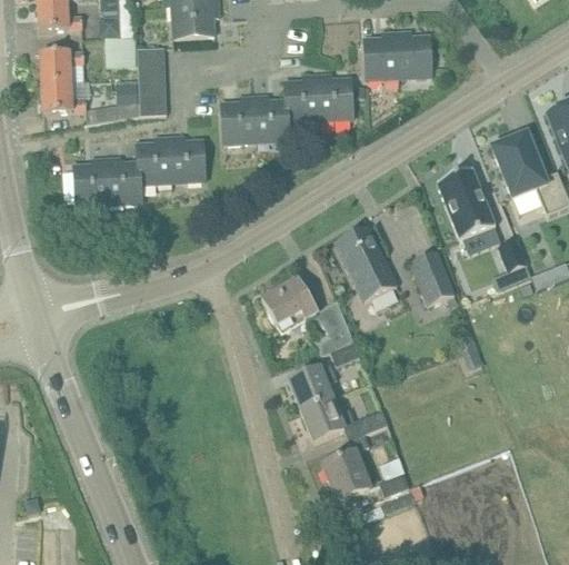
[(68,16),(68,0),(37,1),(38,31),(82,29),(82,16),(68,16)]
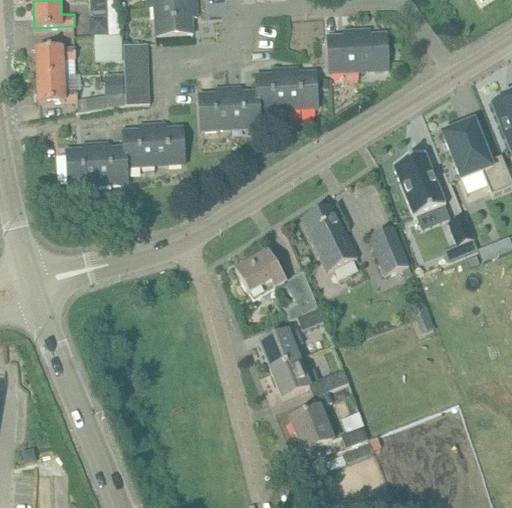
[(107,14),(107,0),(89,0),(90,11),(94,15),(107,14)]
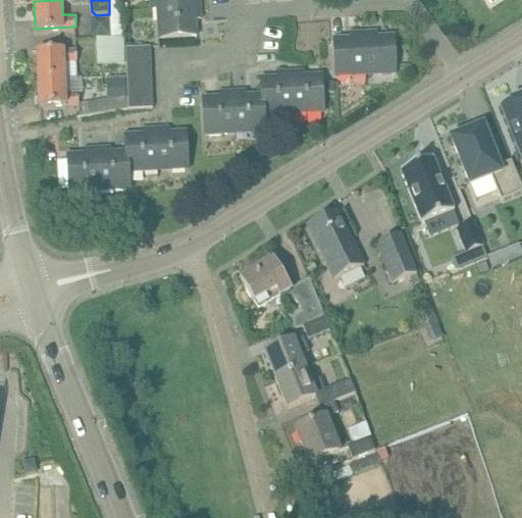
[(109,0),(109,14),(110,34),(122,34),(121,0),(109,0)]
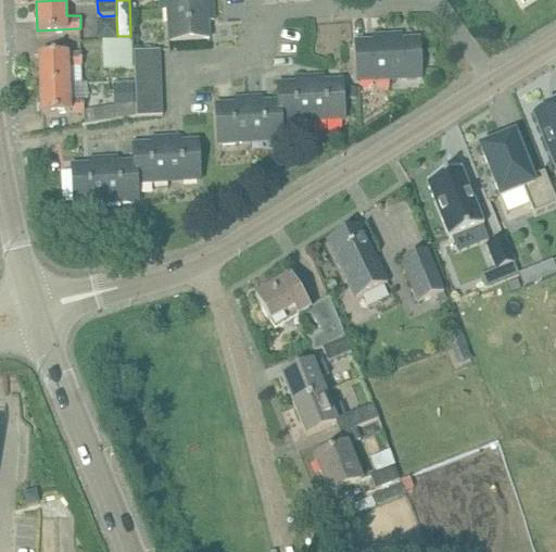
[(213,3),(166,7),(168,38),(209,35),(207,17),(214,17),(213,3)]
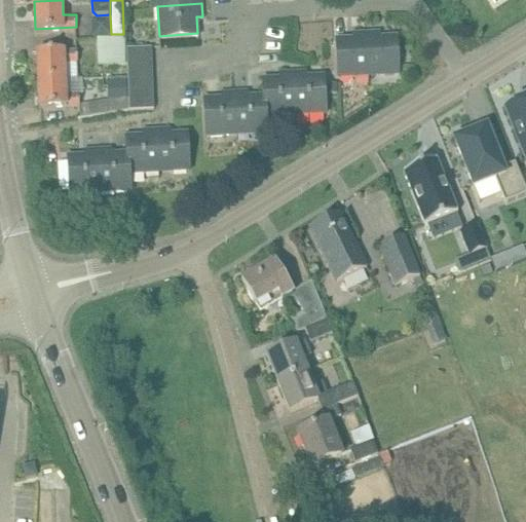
[(368,73),(366,29),(352,30),(352,35),(335,36),(337,75),(368,73)]
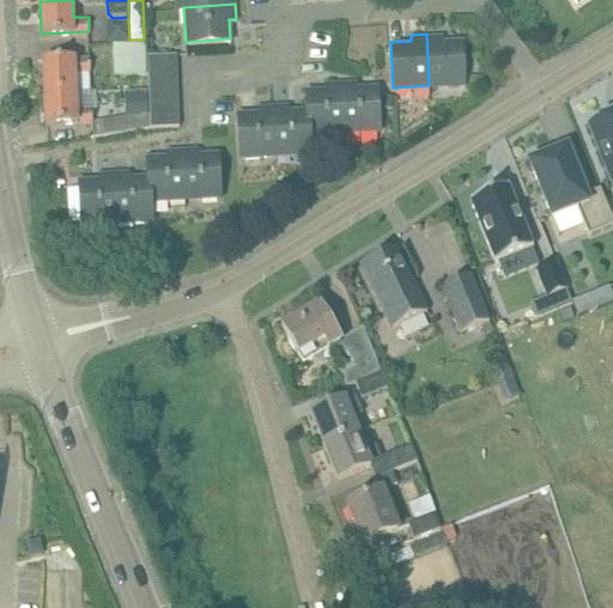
[(426,34),(429,85),(465,84),(462,38),(442,40),(442,34),(426,34)]
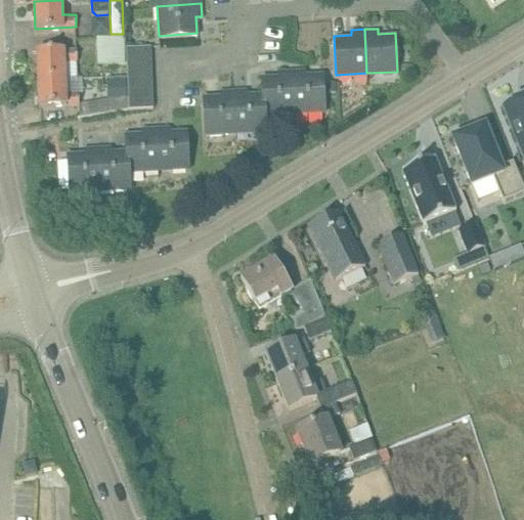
[(111,34),(96,35),(96,48),(104,48),(104,61),(125,61),(124,34),(123,34),(111,34)]
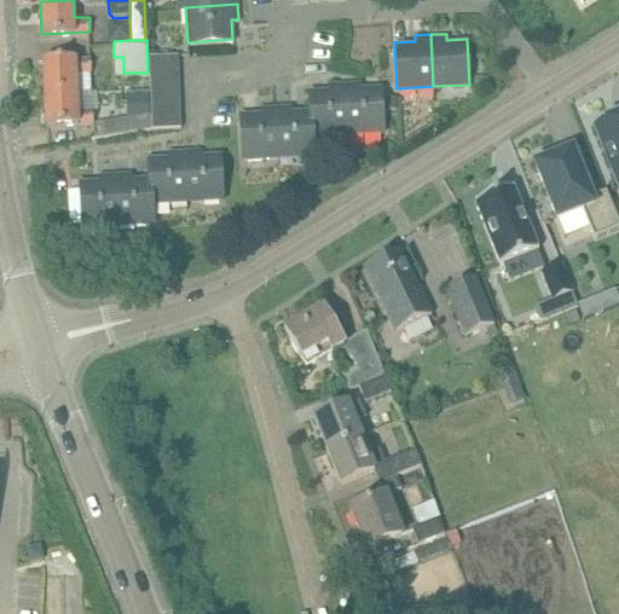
[(149,68),(178,67),(178,52),(148,53),(149,68)]
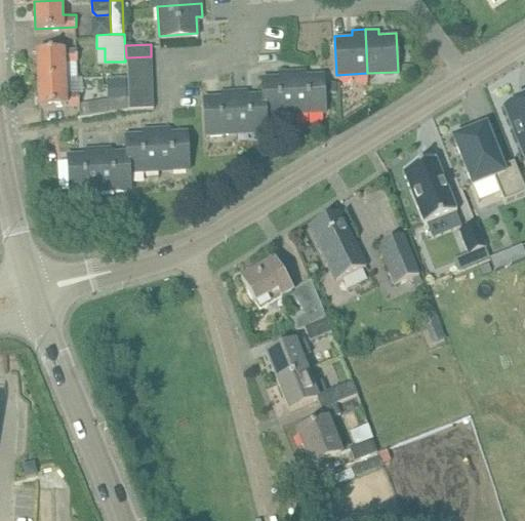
[(38,77),(66,76),(65,57),(78,56),(78,47),(36,49),(38,77)]
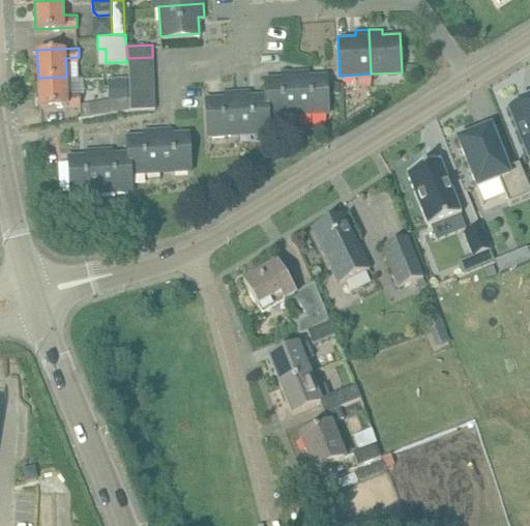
[(127,70),(153,69),(152,57),(127,58),(127,70)]
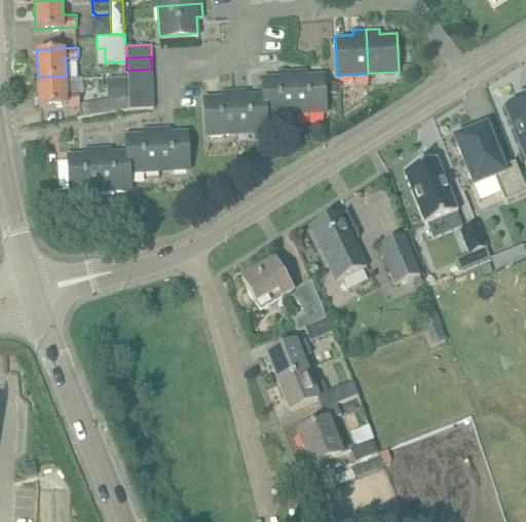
[(306,68),(293,69),(295,112),(325,111),(323,72),(306,73),(306,68)]
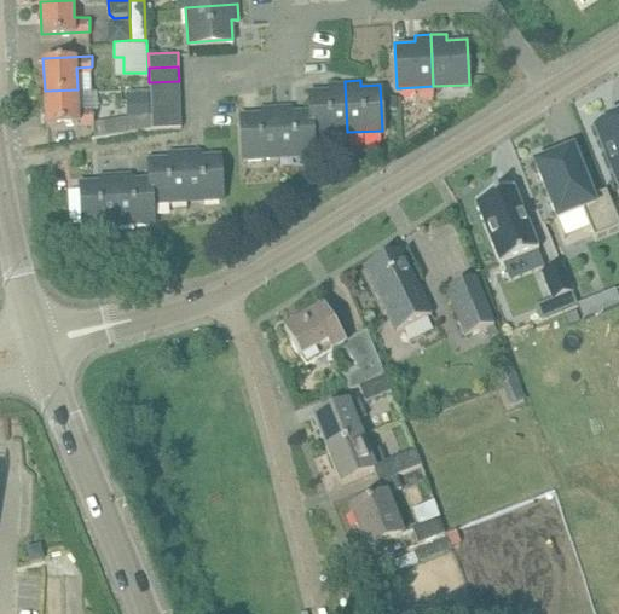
[(150,97),(179,96),(179,81),(149,82),(150,97)]
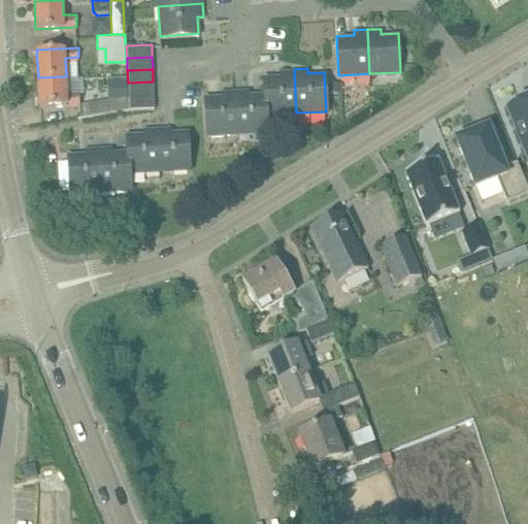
[(263,76),(264,93),(265,115),(267,115),(296,112),(294,69),(279,70),(279,75),(263,76)]
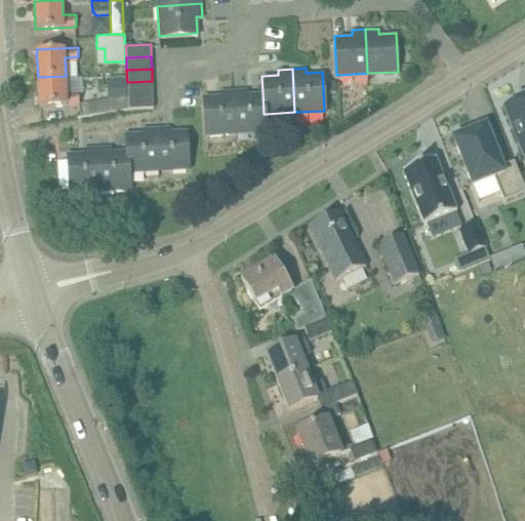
[(106,76),(107,97),(126,93),(125,75),(106,76)]
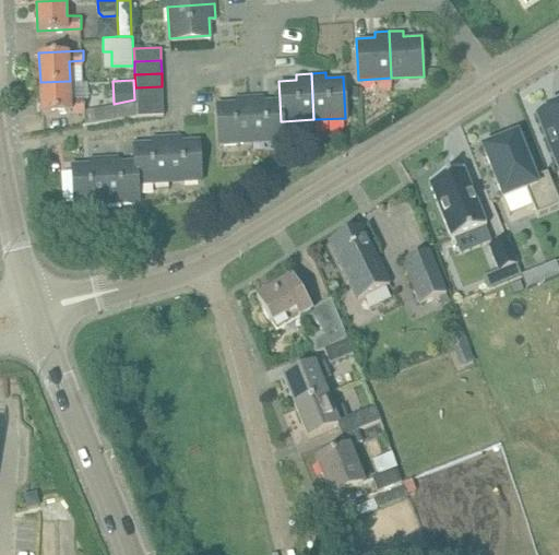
[(70,81),(40,82),(42,111),(70,110),(70,109),(84,109),(83,96),(70,97),(70,81)]
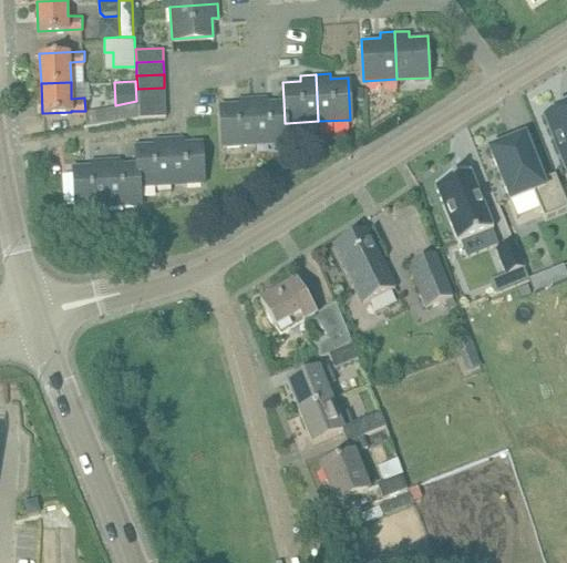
[(362,85),(352,85),(353,98),(362,98),(362,85)]
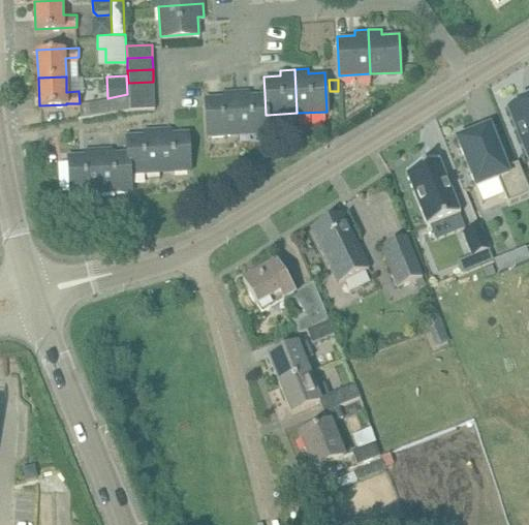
[(128,95),(154,94),(153,82),(128,83),(128,95)]
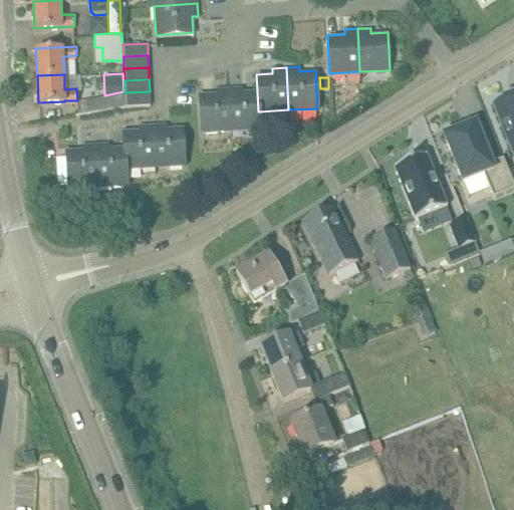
[(242,85),(228,86),(230,130),(260,128),(260,111),(258,111),(257,90),(242,90),(242,85)]
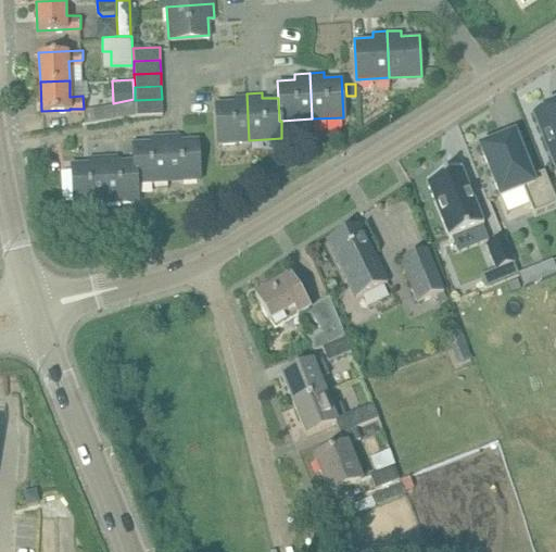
[(217,141),(249,140),(247,93),(232,95),(232,100),(215,101),(217,141)]
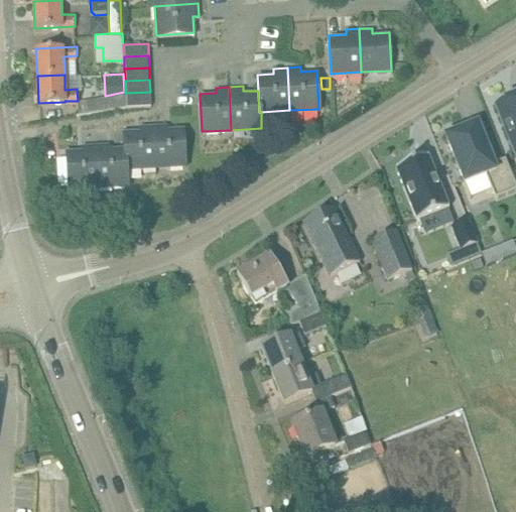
[(150,104),(150,92),(125,93),(126,105),(150,104)]
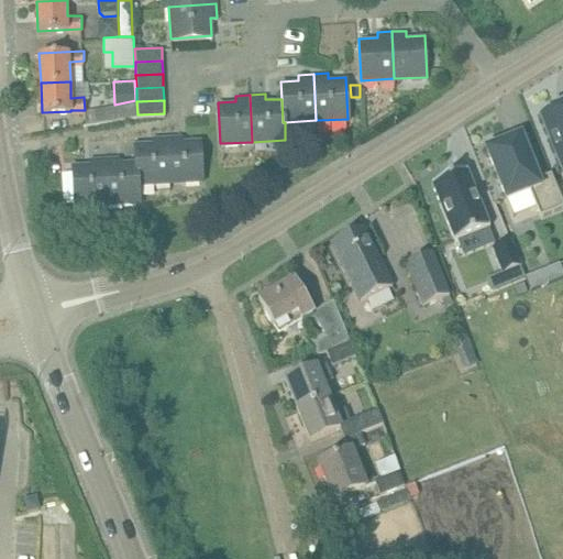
[(562,105),(543,112),(552,133),(562,161),(562,105)]
